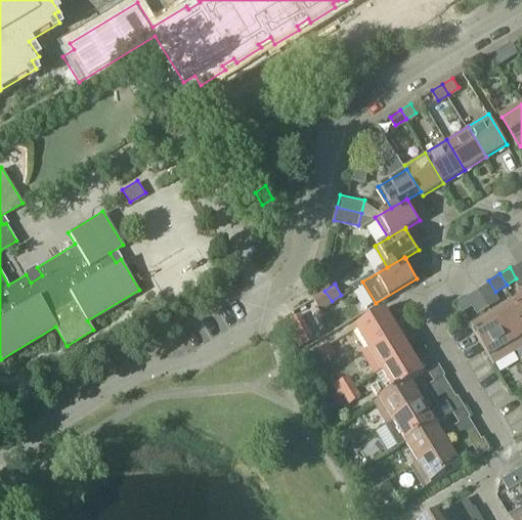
[(332,301),(324,291),(314,297),(321,308),(332,301)]
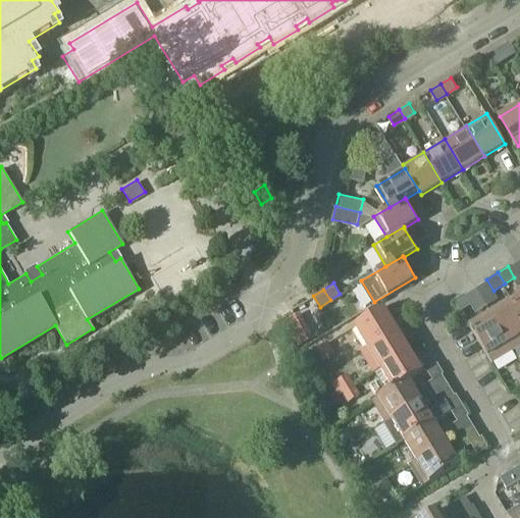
[(464,293),(455,298),(462,310),(471,304),(464,293)]
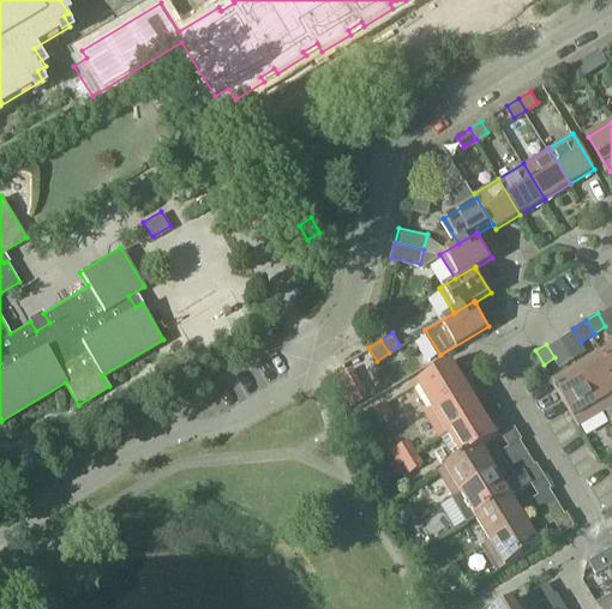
[(611,362),(605,351),(580,367),(606,410),(611,406),(611,362)]
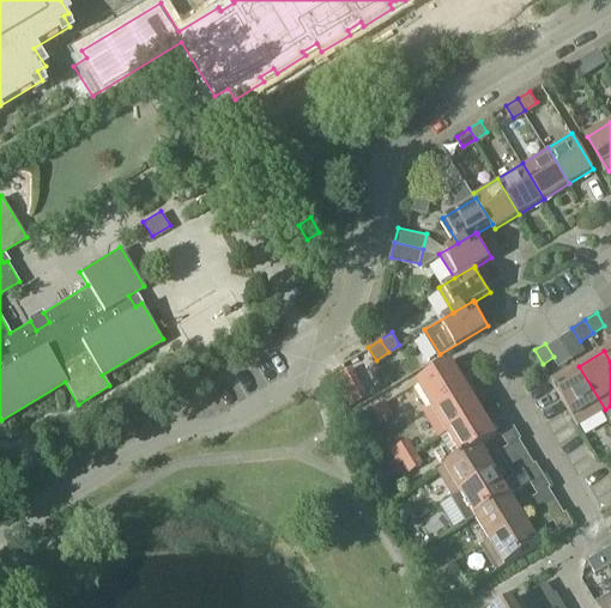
[(434,407),(469,385),(453,360),(418,382),(434,407)]
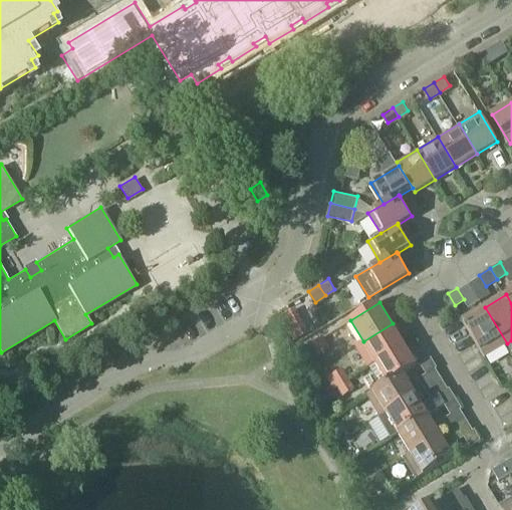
[(507,343),(485,307),(464,320),(486,355),(507,343)]
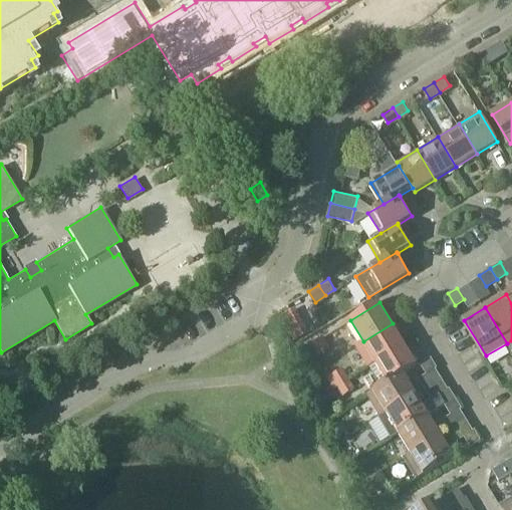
[(305,321),(290,330),(295,338),(310,330),(305,321)]
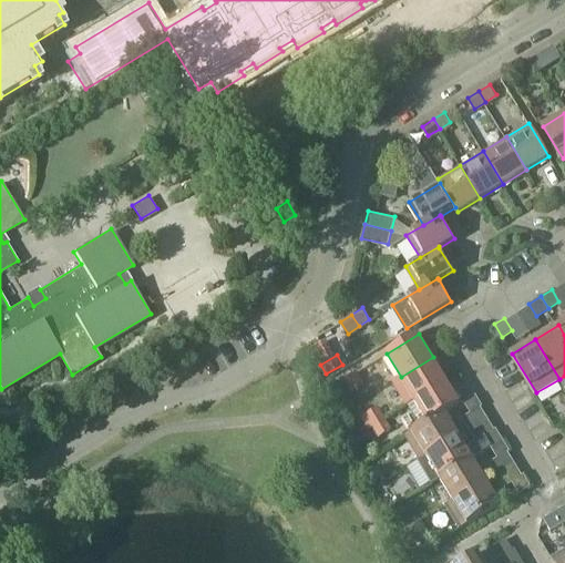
[(447,379),(433,357),(401,377),(394,380),(408,402),(414,399),(447,379)]
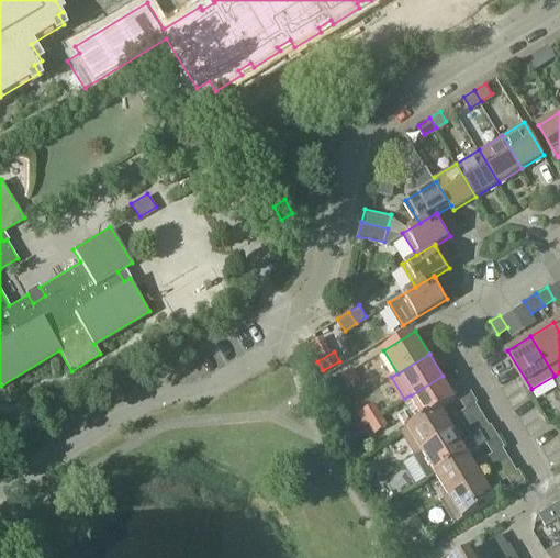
[(355,367),(343,374),(350,387),(361,379),(355,367)]
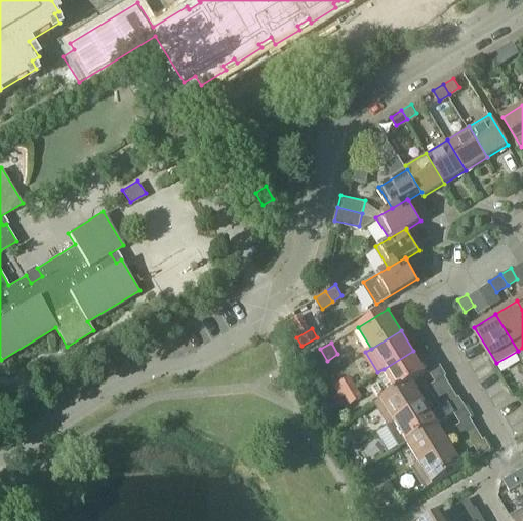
[(413,351),(384,369),(397,390),(397,391),(412,381),(413,382),(427,373),(413,351)]
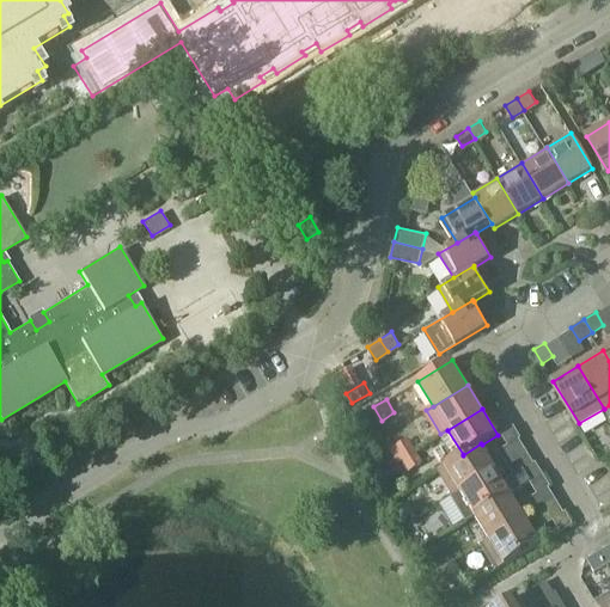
[(523,437),(514,424),(502,433),(510,445),(523,437)]
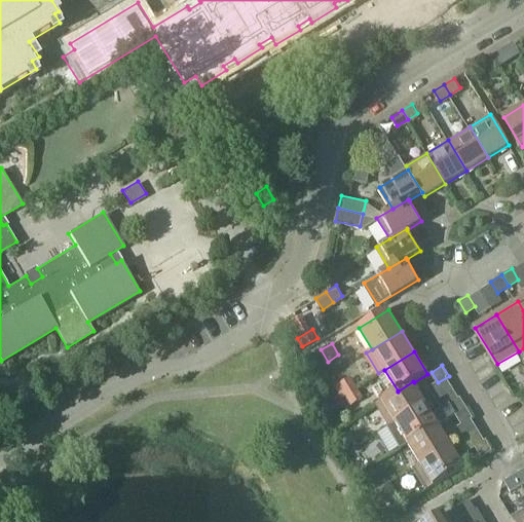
[(350,376),(340,383),(334,386),(341,397),(346,393),(357,386),(350,376)]
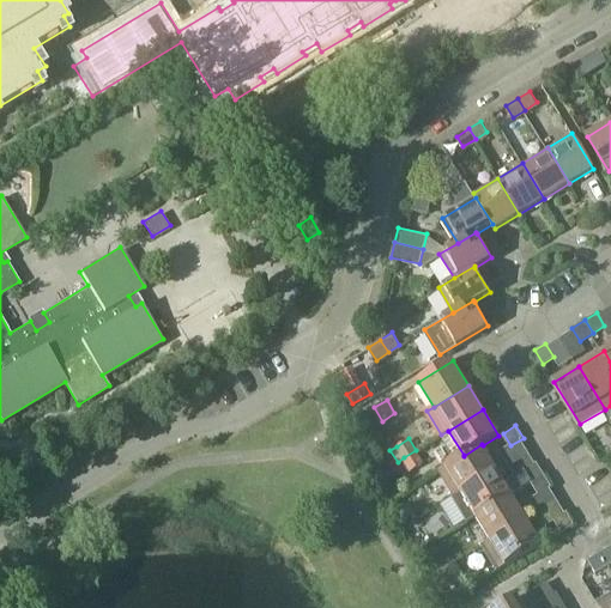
[(464,456),(464,455),(441,469),(455,493),(461,490),(496,468),(483,445),(482,444),(464,456)]
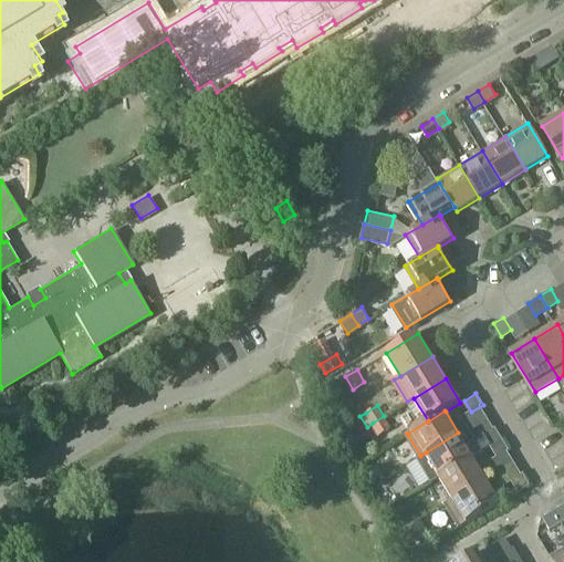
[(392,428),(384,416),(373,423),(380,436),(392,428)]
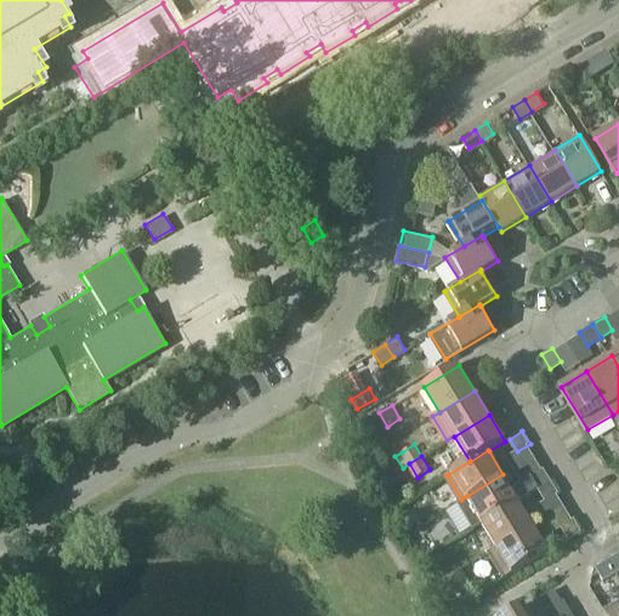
[(539,486),(551,479),(545,468),(533,475),(539,486)]
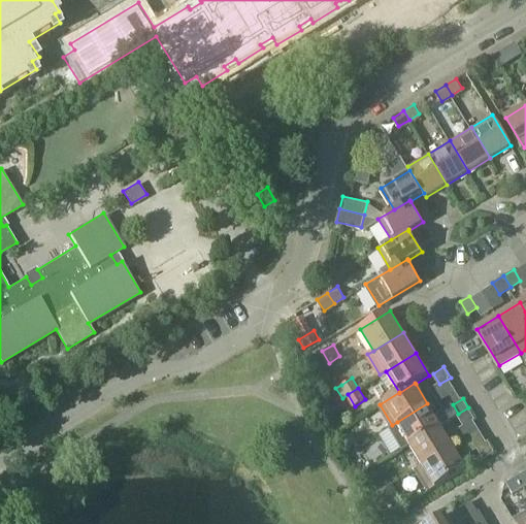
[(397,422),(392,425),(391,426),(403,447),(411,443),(440,424),(427,403),(397,422)]
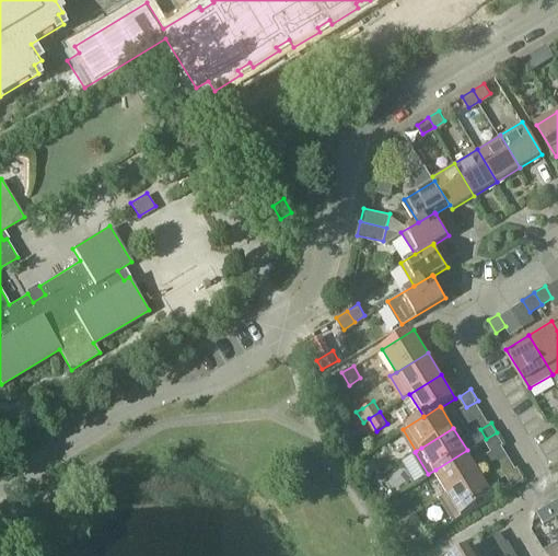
[(503,444),(497,432),(486,439),(492,451),(503,444)]
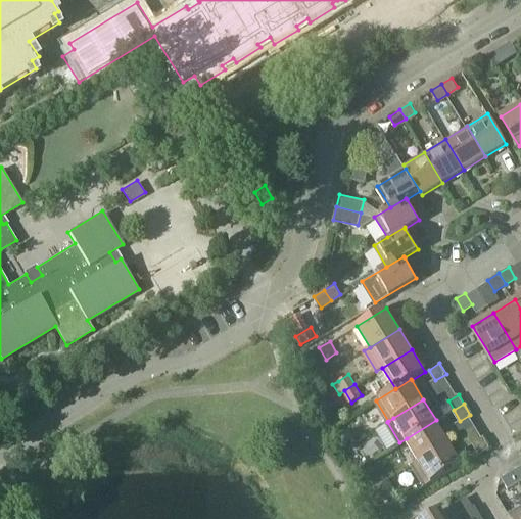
[(450,442),(436,420),(407,438),(420,460),(450,442)]
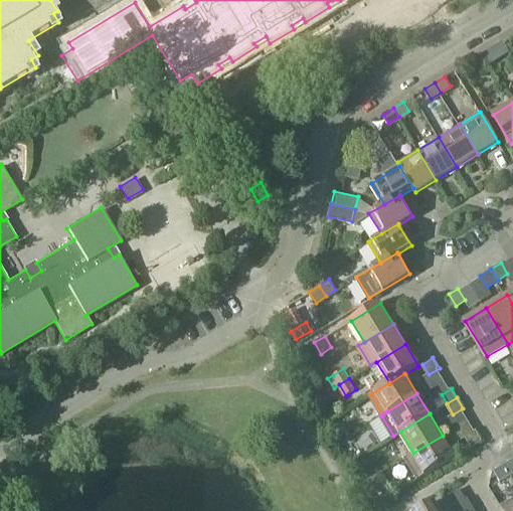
[(483,440),(477,430),(466,437),(472,446),(483,440)]
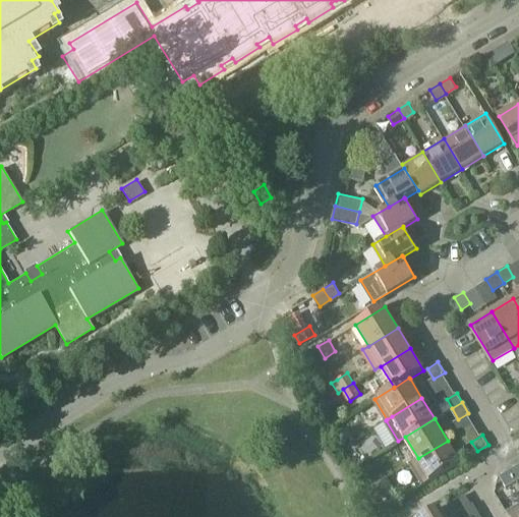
[(448,441),(418,458),(411,462),(424,483),(460,462),(448,441)]
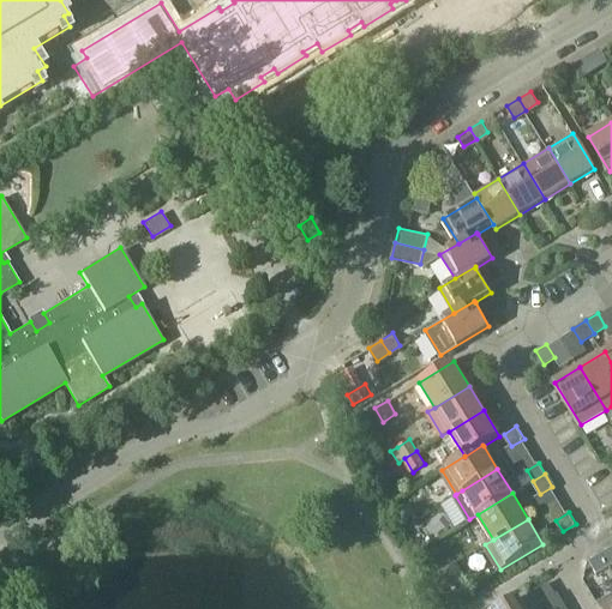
[(589,561),(598,573),(609,566),(601,554),(589,561)]
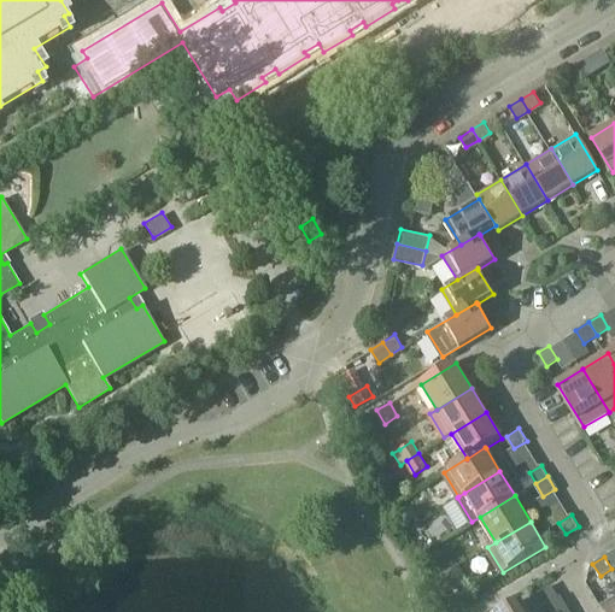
[(438,577),(447,593),(466,582),(456,565),(450,570),(438,577)]
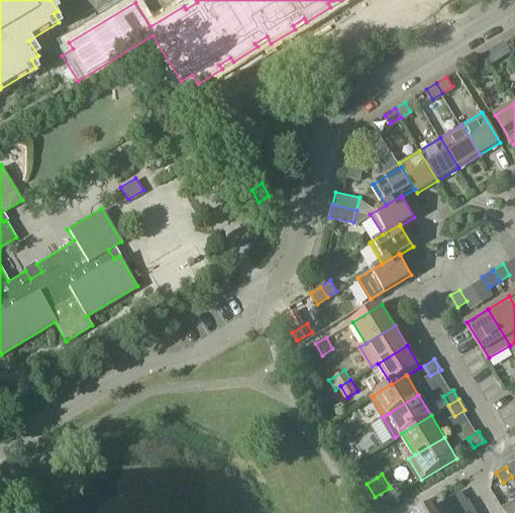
[(464,512),(475,507),(469,498),(458,505),(464,512)]
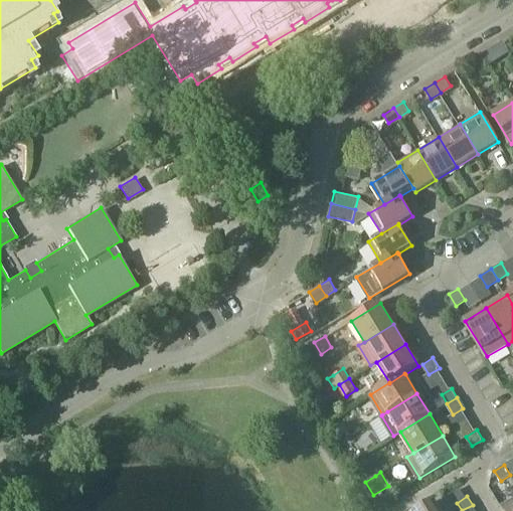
[(440,510),(435,501),(418,510),(440,510)]
